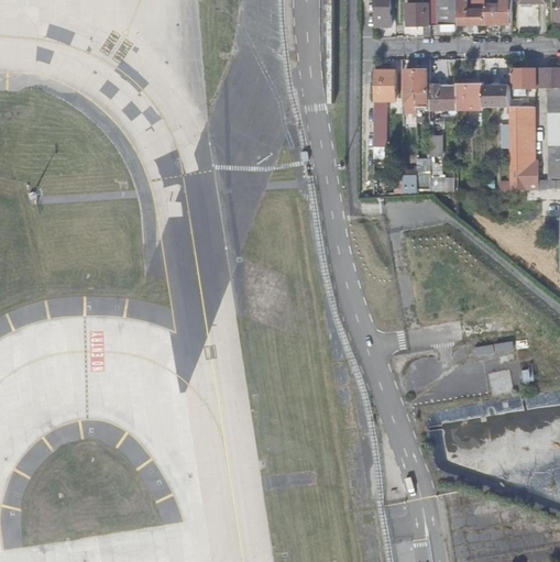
[(372,0),(373,25),(390,25),(390,0),(372,0)]
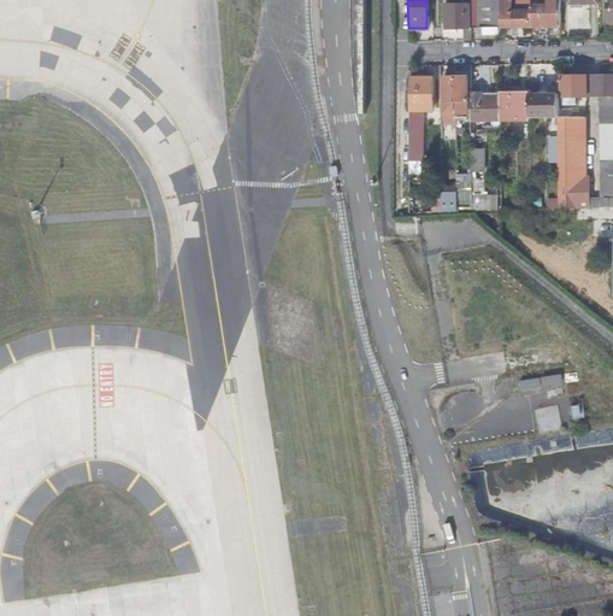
[(470,27),(470,3),(461,3),(460,0),(447,0),(448,3),(444,4),(444,27),(470,27)]
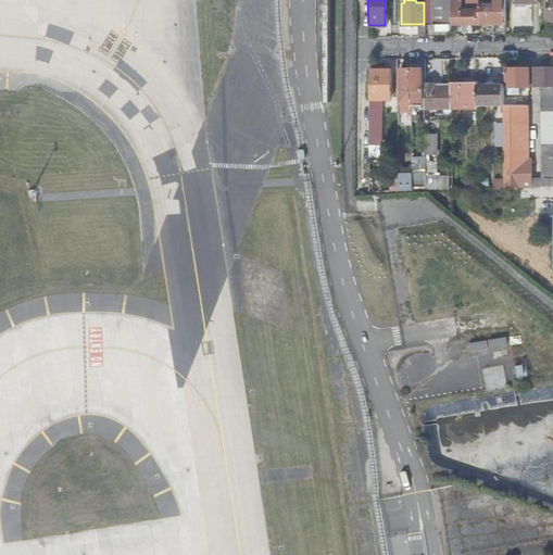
[(451,20),(451,9),(450,0),(423,0),(424,2),(424,24),(451,23),(451,20)]
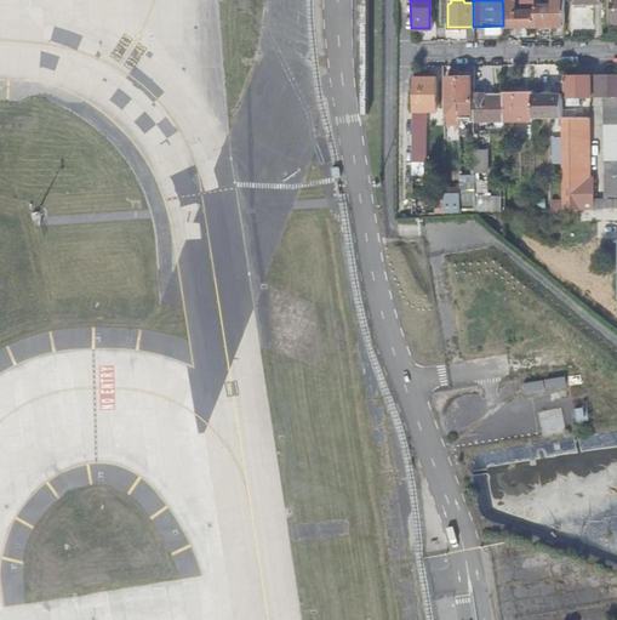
[(552,26),(564,26),(563,0),(550,0),(550,4),(535,4),(535,26),(544,26),(544,24),(552,24),(552,26)]
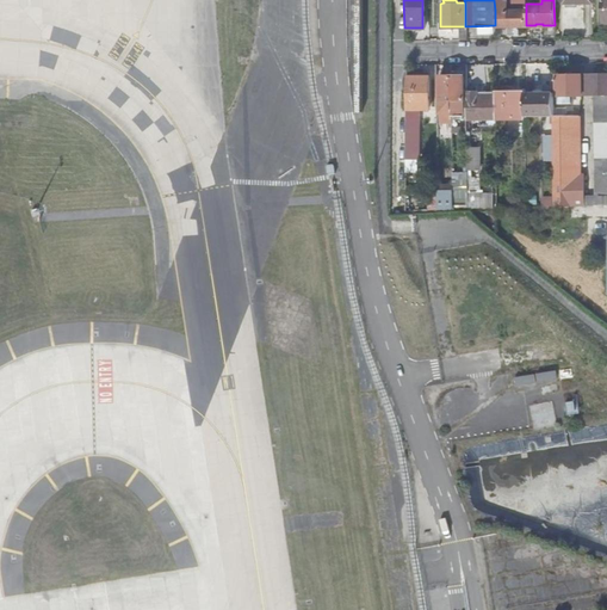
[(525,10),(495,10),(495,22),(515,22),(514,25),(525,25),(525,10)]
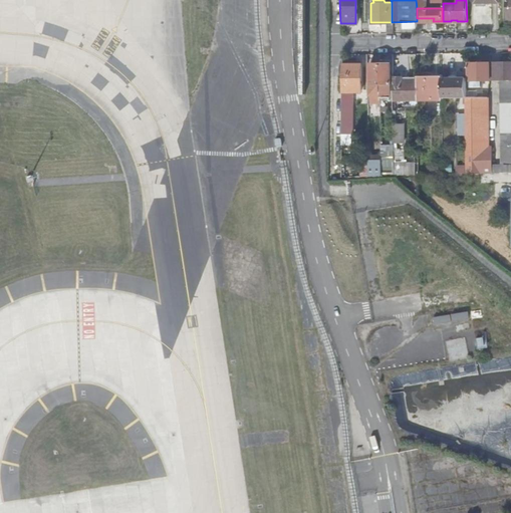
[(510,61),(496,62),(497,78),(500,78),(500,164),(490,164),(489,147),(486,147),(486,96),(465,97),(465,173),(510,171),(510,61)]
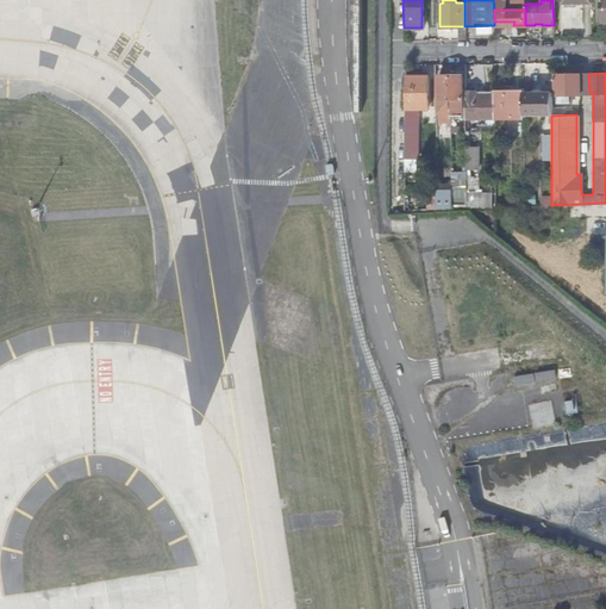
[(568,93),(580,93),(580,73),(555,74),(555,101),(568,101),(568,93)]
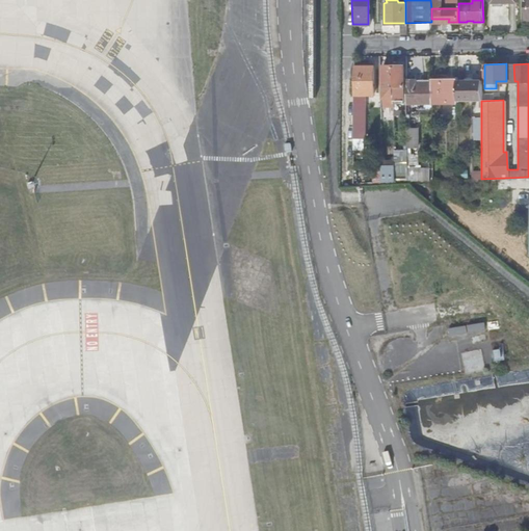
[(506,81),(514,81),(513,64),(506,63),(506,81)]
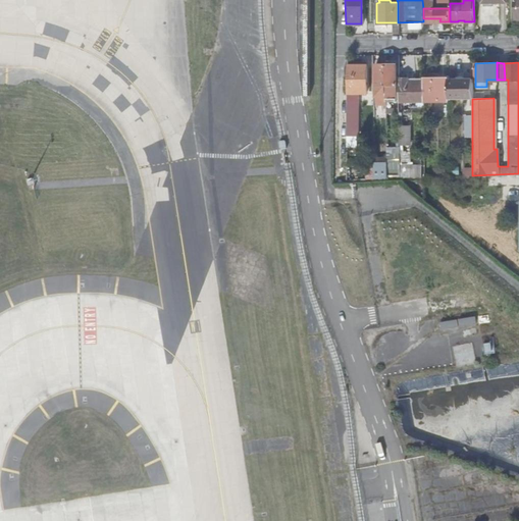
[(384,100),(384,97),(383,63),(374,63),(374,75),(374,83),(374,100),(384,100)]
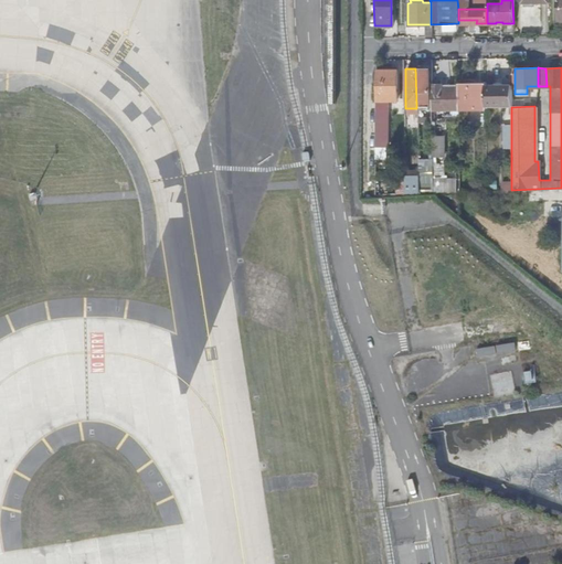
[(416,105),(427,105),(426,70),(415,68),(416,105)]
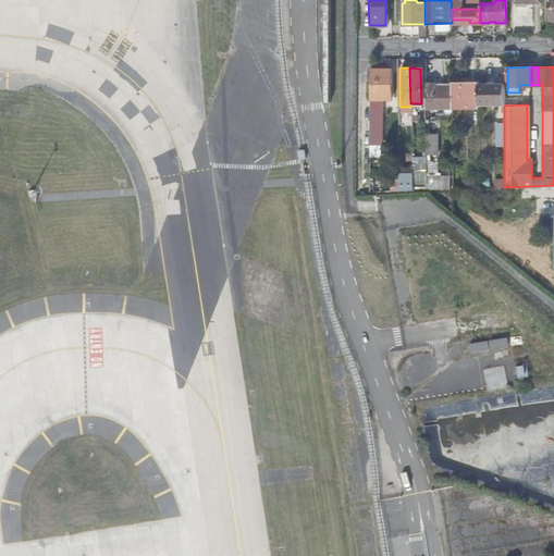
[(369,69),(368,99),(389,99),(390,70),(369,69)]
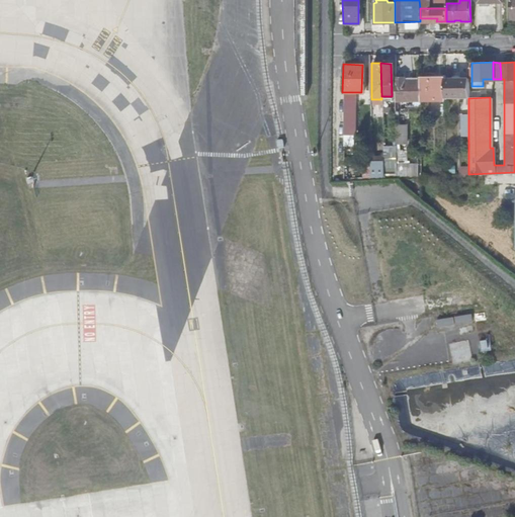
[(452,78),(443,78),(443,97),(468,97),(468,78),(458,78),(458,76),(452,76),(452,78)]
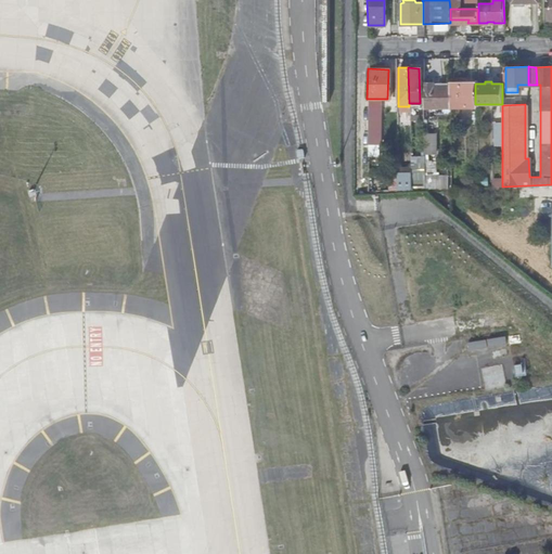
[(423,107),(449,106),(449,87),(433,87),(433,82),(422,82),(423,107)]
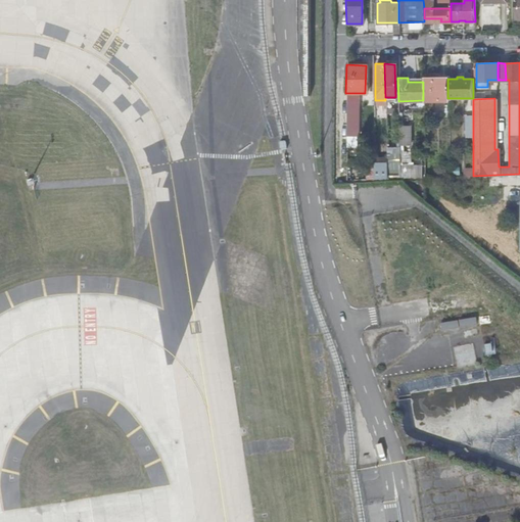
[(447,100),(447,98),(447,79),(423,79),(423,82),(423,100),(447,100)]
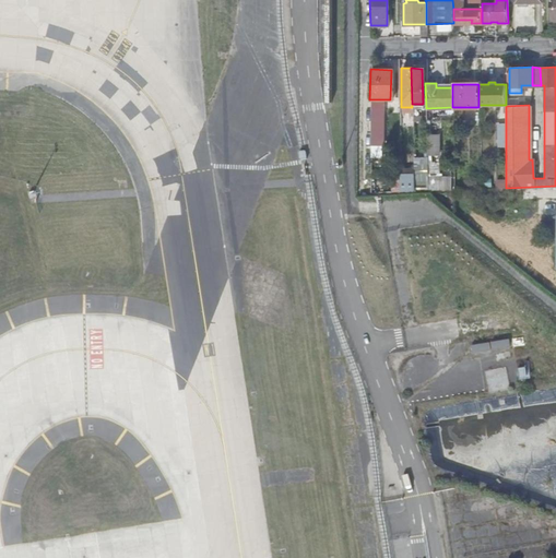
[(426,143),(426,153),(437,153),(437,143),(426,143)]
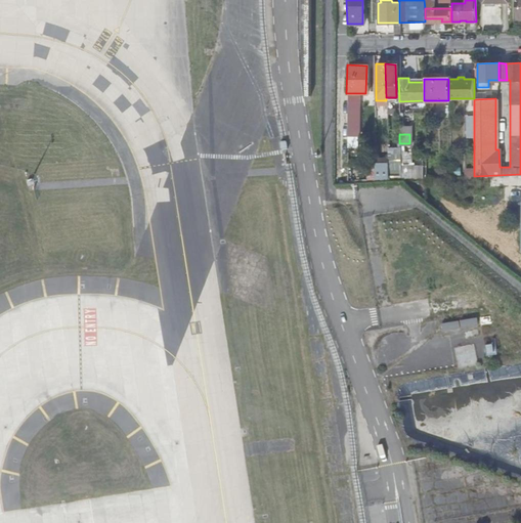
[(387,179),(399,179),(399,146),(391,146),(387,146),(386,146),(387,179)]
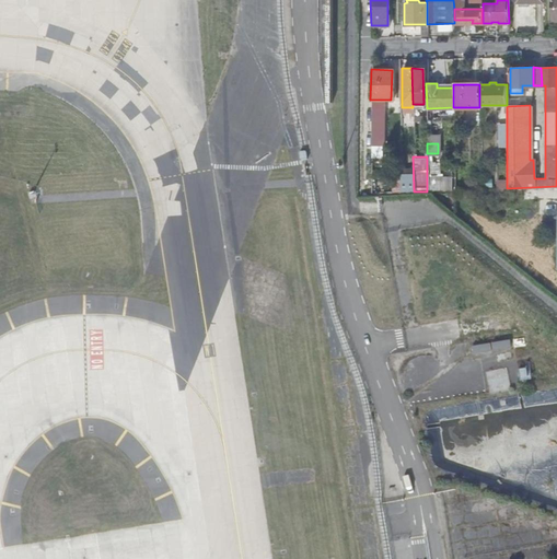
[(429,191),(451,190),(450,175),(438,176),(439,167),(428,167),(428,191),(429,191)]
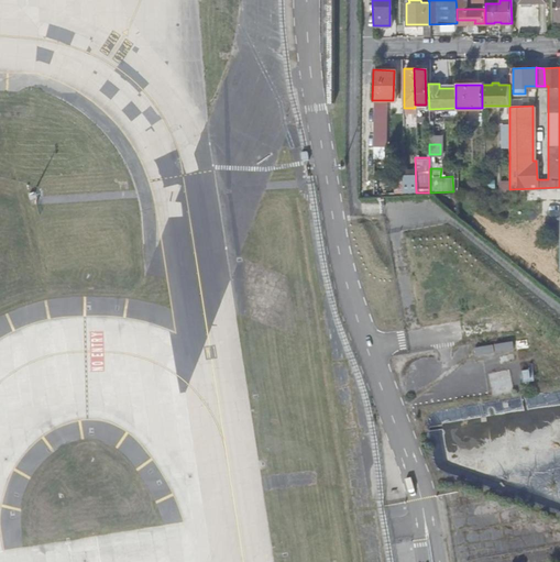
[(403,175),(403,191),(414,193),(414,175),(403,175)]
